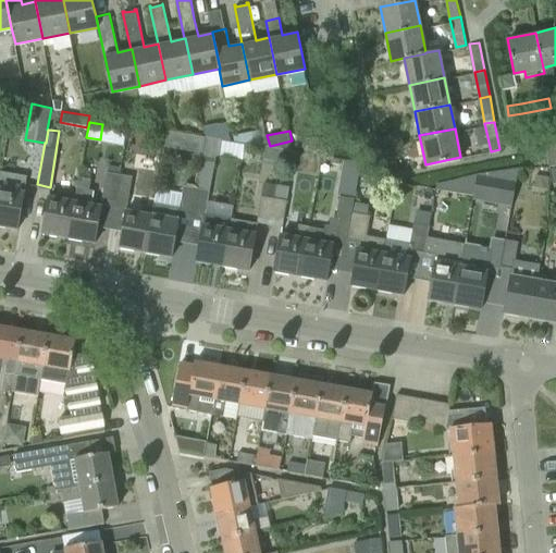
[(555,136),(544,139),(548,164),(555,163),(555,136)]
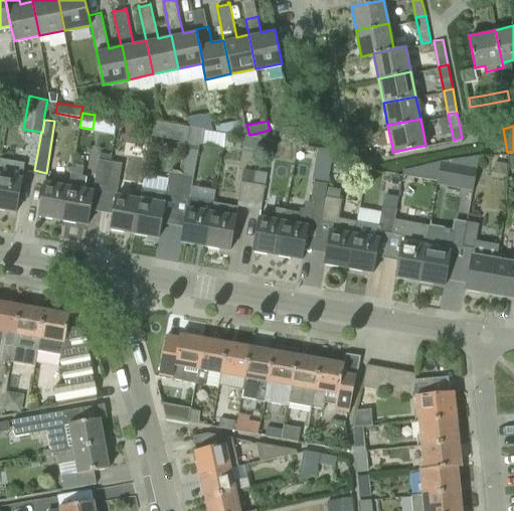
[(206,244),(213,200),(216,186),(192,182),(198,150),(186,148),(181,172),(182,172),(177,196),(189,198),(181,240),(206,244)]
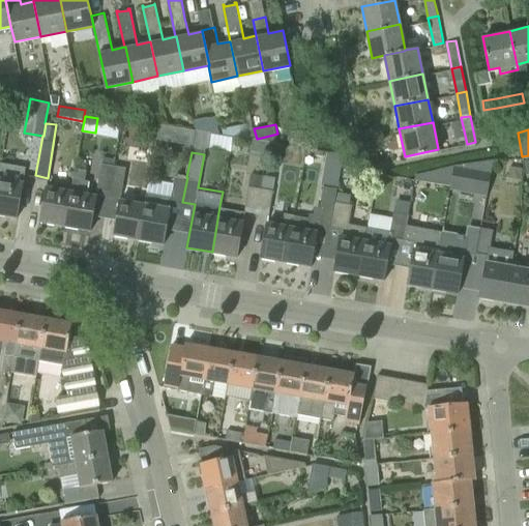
[(451,186),(488,193),(494,157),(493,157),(454,165),(451,186)]
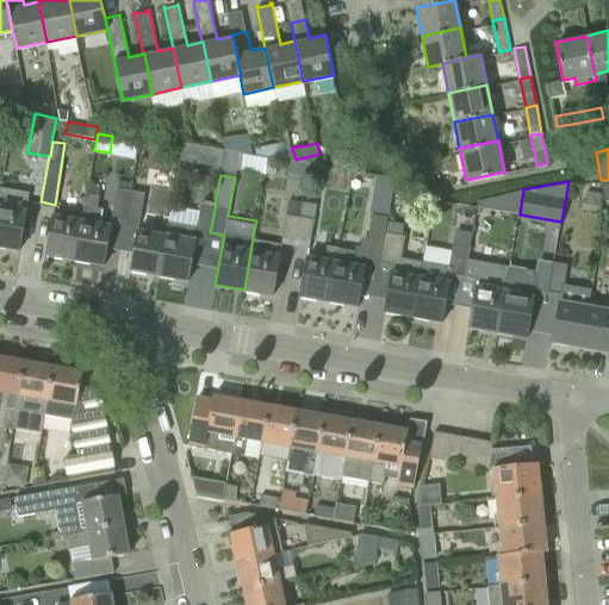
[(1,185),(0,188),(0,245),(19,249),(26,210),(30,191),(1,185)]
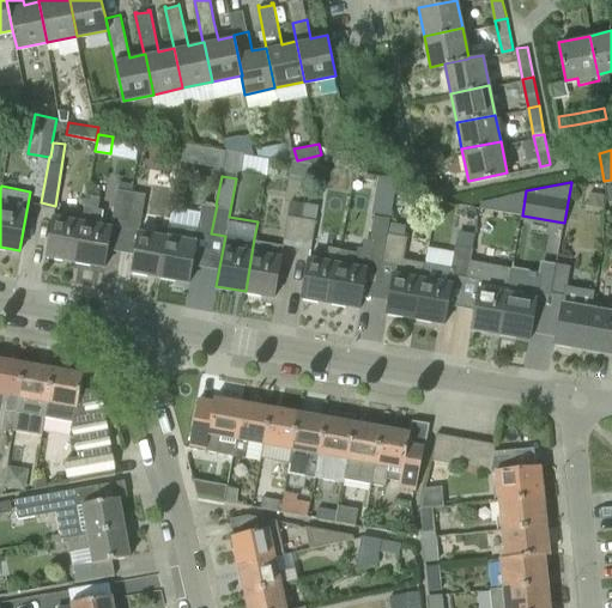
[(113,216),(127,219),(132,189),(117,187),(113,216)]
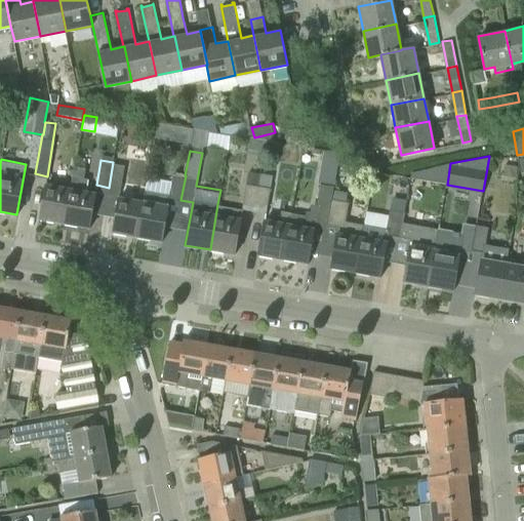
[(113,162),(109,188),(121,190),(125,164),(113,162)]
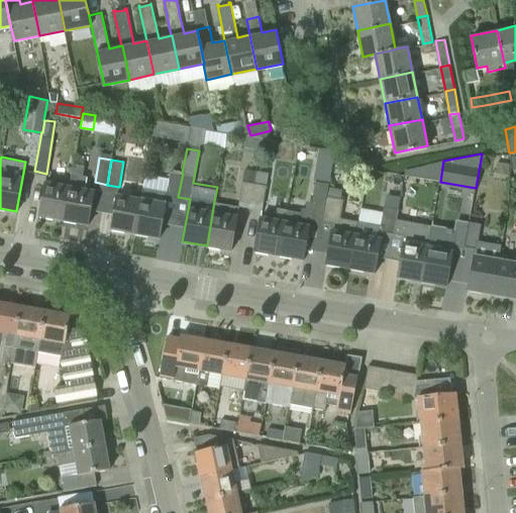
[(70,186),(64,219),(88,224),(94,191),(85,189),(87,175),(83,174),(84,165),(73,162),(69,186),(70,186)]
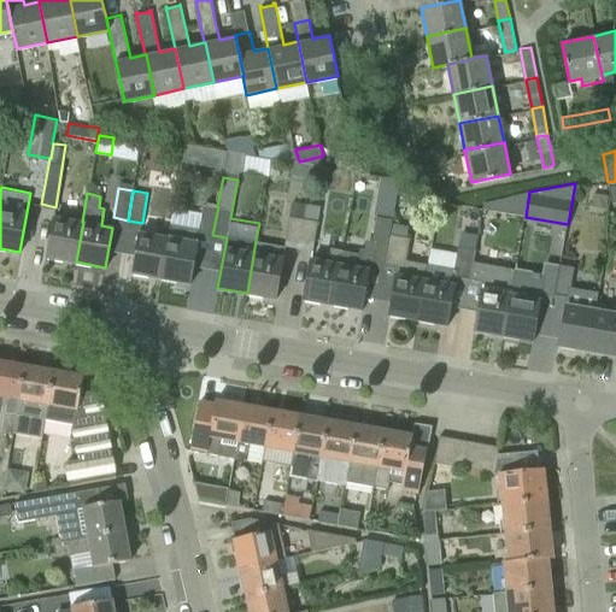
[(484,201),(484,205),(482,209),(523,213),(526,193),(484,201)]
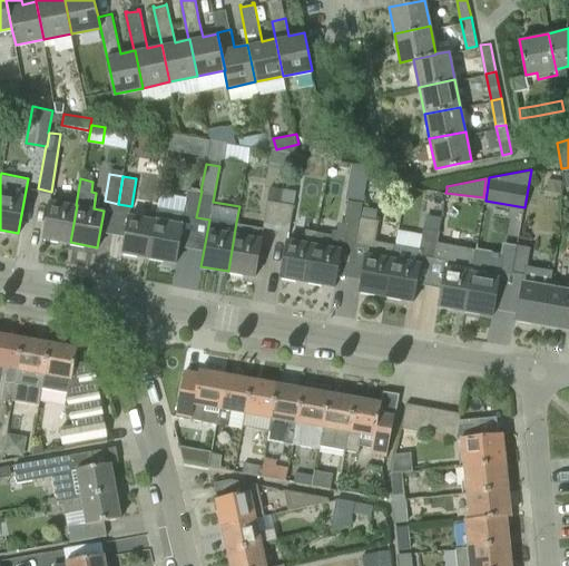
[(263,225),(276,227),(281,201),(283,186),(270,184),(263,225)]
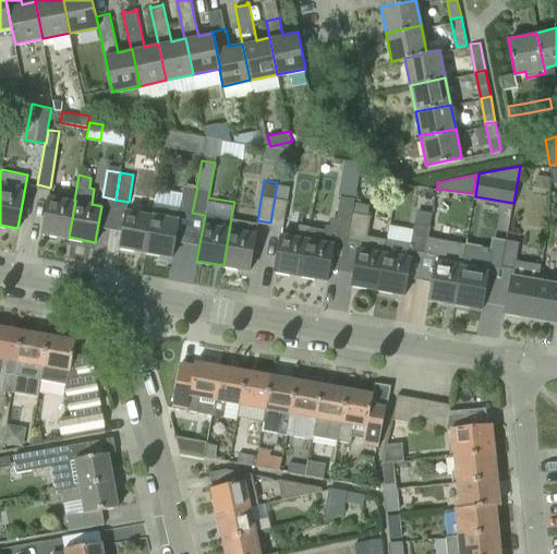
[(180,211),(192,213),(197,187),(196,187),(184,184),(180,205),(155,201),(152,215),(153,215),(146,251),(172,256),(180,211)]
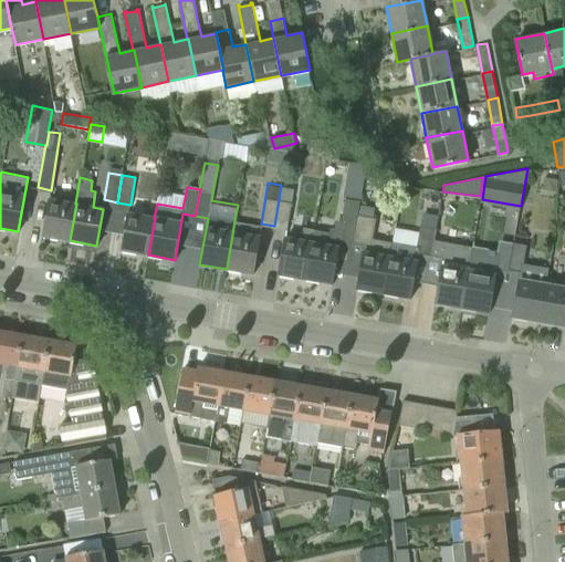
[(43,236),(70,240),(76,204),(75,204),(49,199),(43,236)]
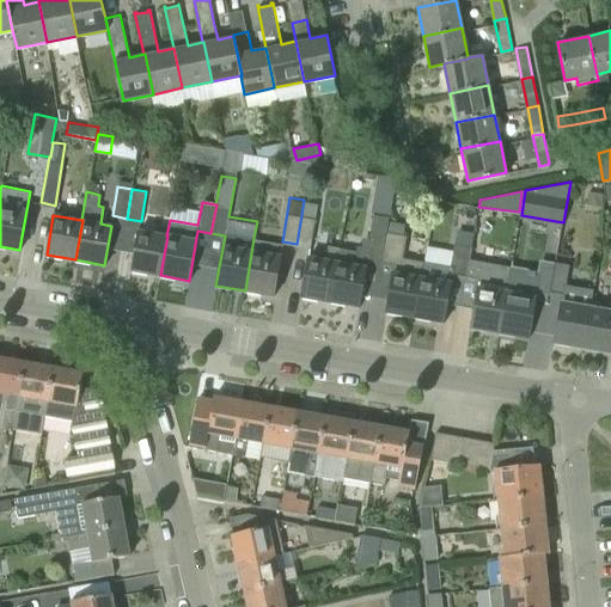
[(301,215),(297,244),(310,246),(311,246),(311,241),(316,218),(301,215)]
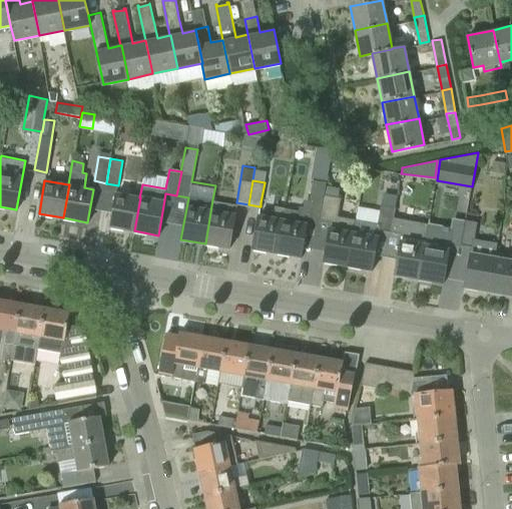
[(324,193),(326,183),(312,181),(309,200),(323,202),(324,193)]
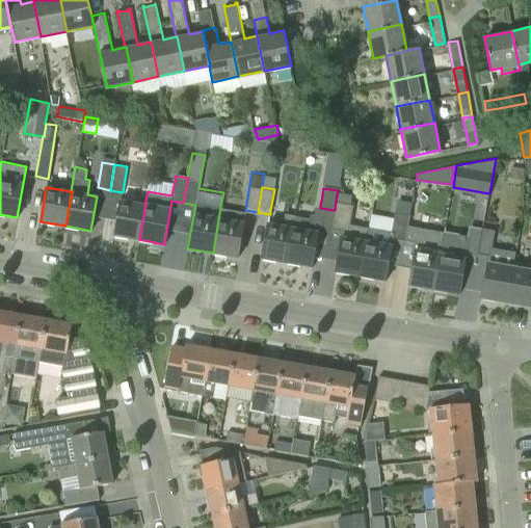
[(113,235),(139,239),(145,205),(144,205),(120,200),(113,235)]
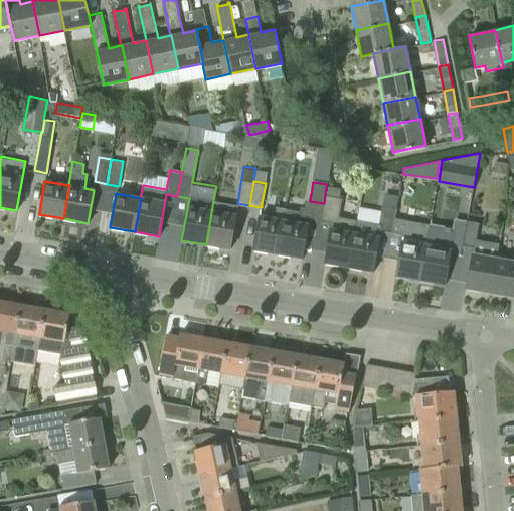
[(325,263),(350,267),(358,219),(339,215),(342,197),(325,194),(324,203),(320,220),(332,222),(325,263)]
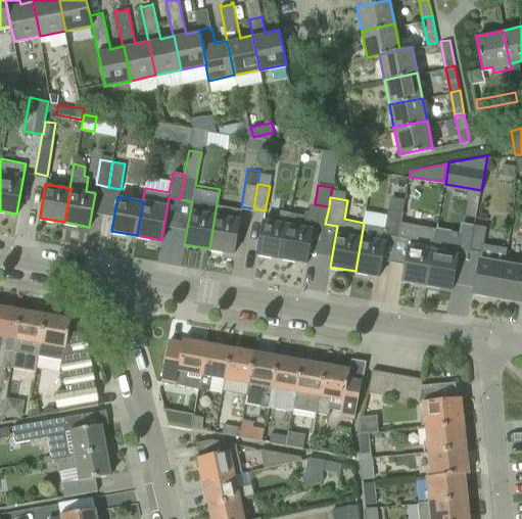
[(379,275),(385,242),(386,235),(386,233),(398,235),(404,210),(402,210),(404,202),(390,199),(385,227),(364,223),(356,271),(379,275)]
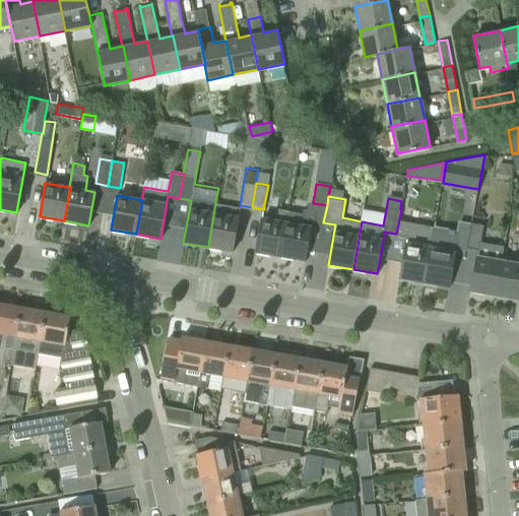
[(215,202),(208,247),(233,251),(241,207),(215,202)]
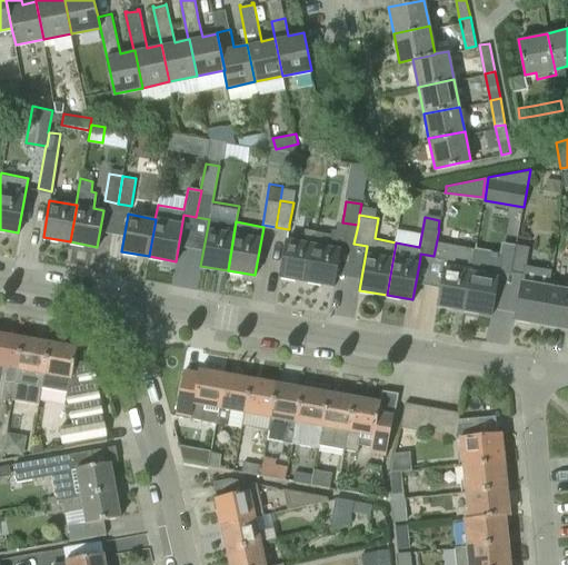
[(316,230),(289,225),(289,229),(288,229),(280,276),(307,280),(316,230)]
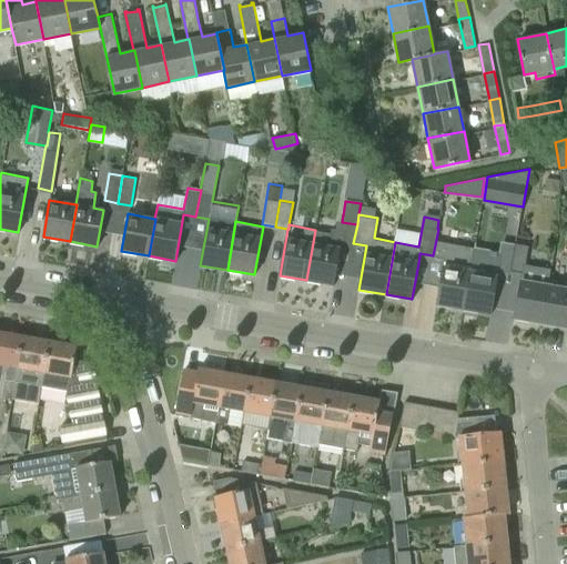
[(337,263),(340,248),(344,249),(347,230),(332,227),(331,232),(315,230),(306,280),(333,285),(337,263)]
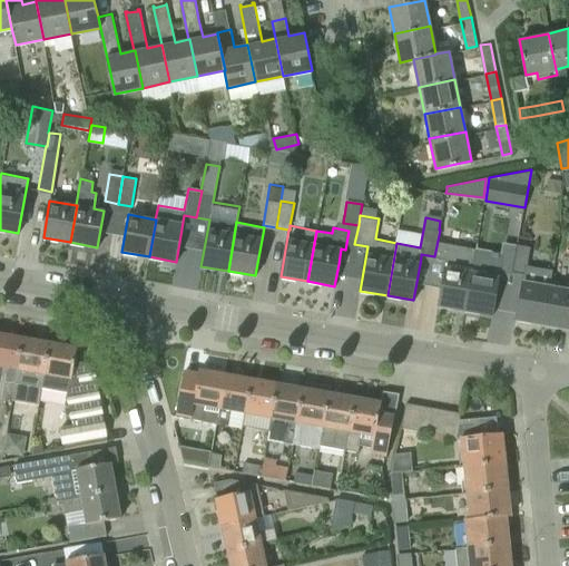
[(500,269),(513,271),(518,243),(504,241),(500,262),(476,256),(466,310),(492,314),(499,279),(500,269)]
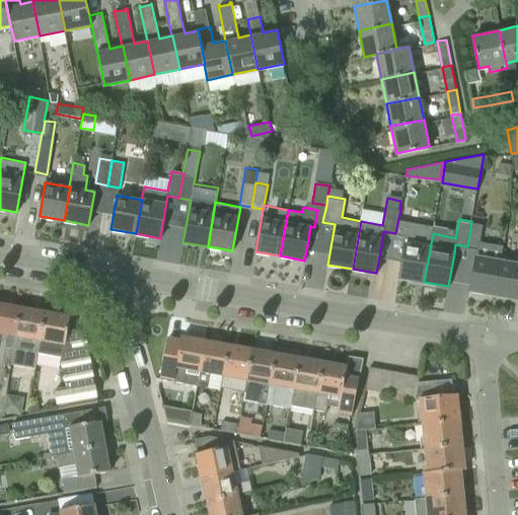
[(469,290),(495,294),(501,260),(502,260),(505,244),(503,244),(481,240),(484,223),(471,221),(467,246),(476,248),(475,256),(469,290)]
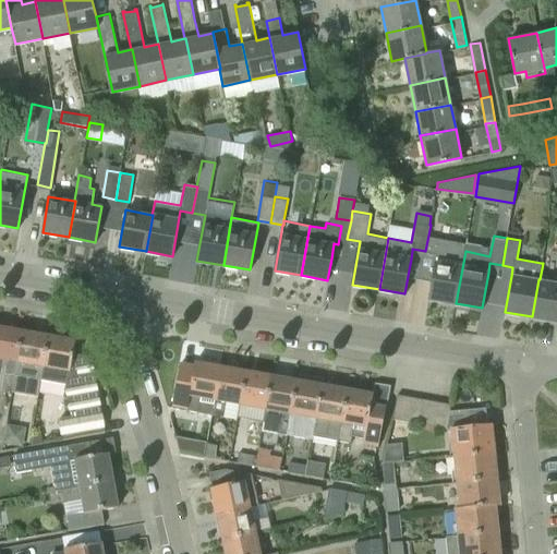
[(456,303),(465,251),(464,251),(465,242),(449,239),(448,243),(435,241),(433,253),(437,253),(428,298),(456,303)]
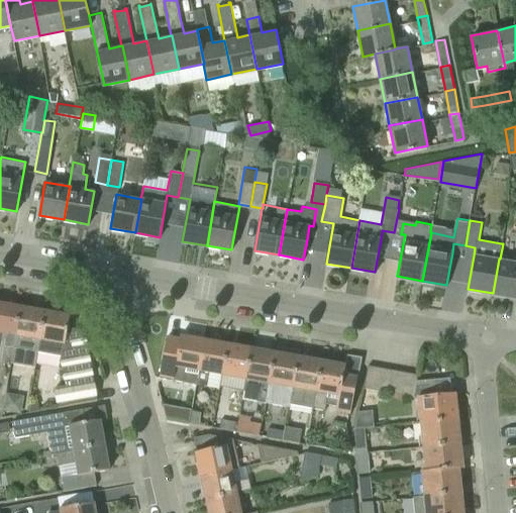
[(499,259),(493,293),(515,298),(515,262),(500,259),(499,259)]
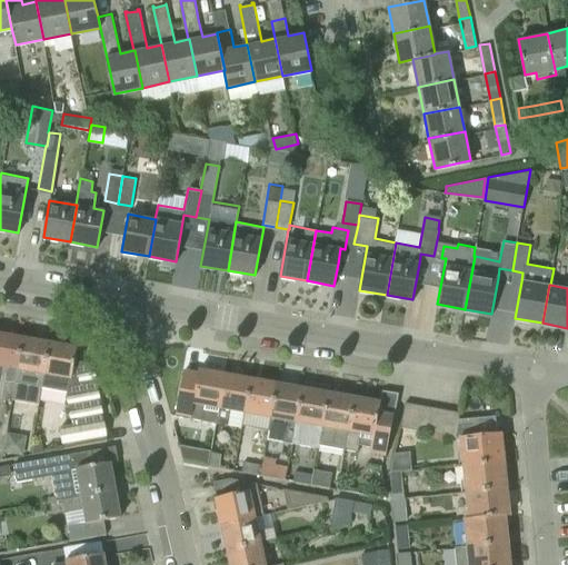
[(15,380),(16,380),(22,337),(0,333),(0,395),(11,398),(15,380)]
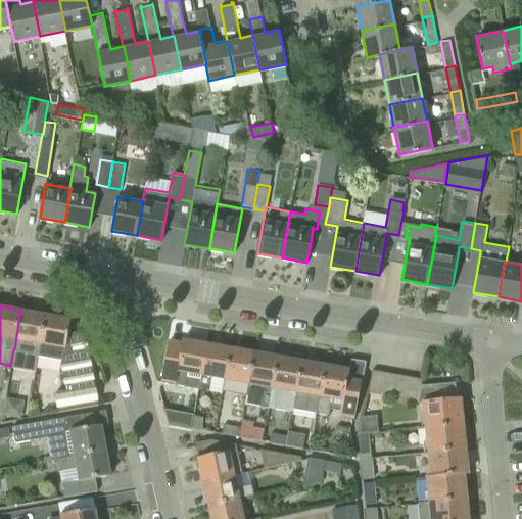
[(30,352),(39,354),(45,314),(20,310),(14,349),(30,352)]
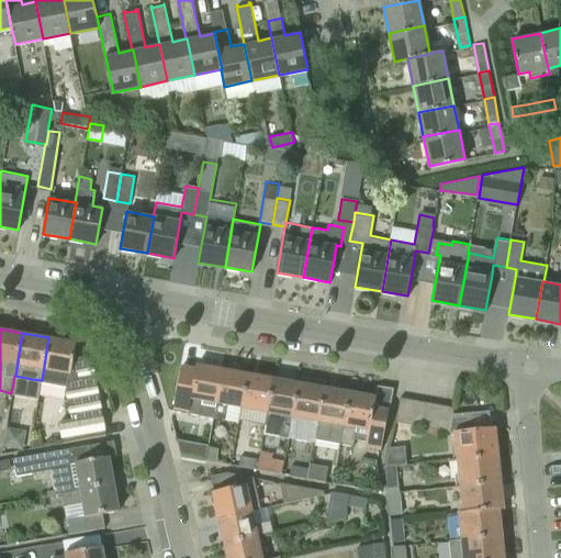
[(48,337),(42,380),(66,386),(71,416),(60,419),(62,422),(59,423),(63,436),(64,436),(65,441),(105,433),(92,357),(74,354),(76,342),(48,337)]
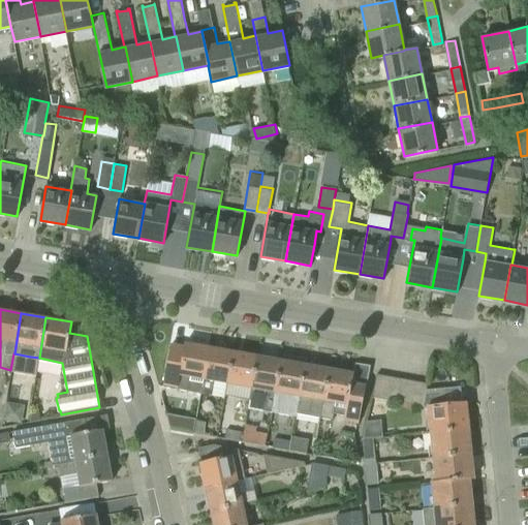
[(202,393),(202,391),(210,346),(186,342),(186,341),(185,341),(184,345),(171,343),(162,384),(202,393)]
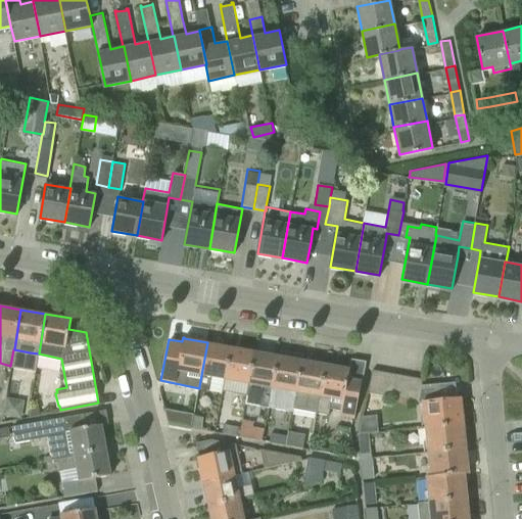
[(211,375),(225,378),(230,346),(207,342),(199,386),(209,388),(211,375)]
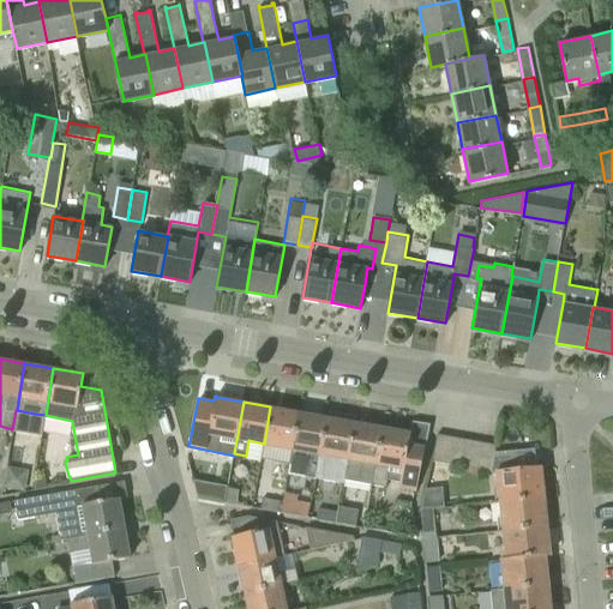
[(264,444),(292,448),(299,412),(270,406),(264,444)]
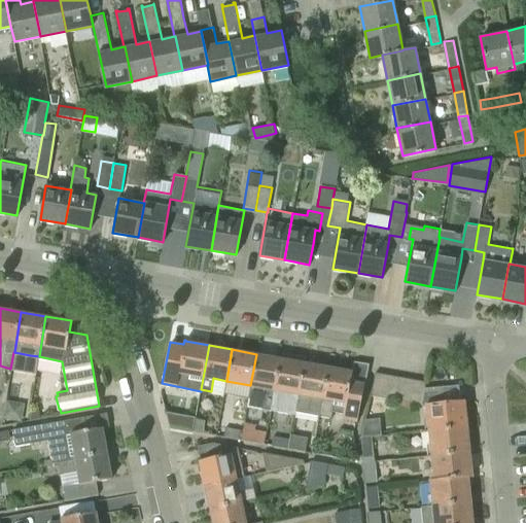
[(263,407),(271,409),(280,358),(256,354),(250,385),(248,395),(264,398),(263,407)]
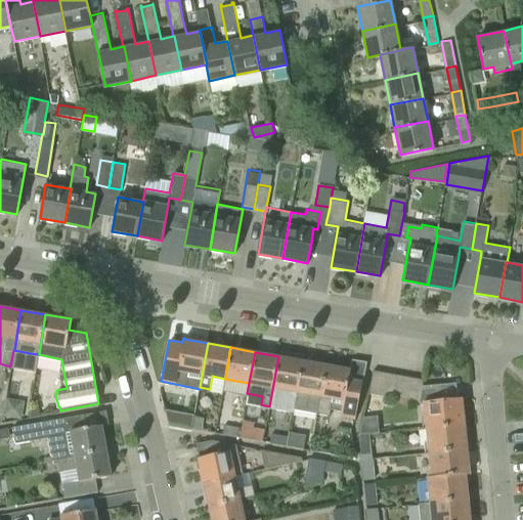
[(294,410),(295,406),(294,406),(302,360),(278,356),(269,406),(294,410)]
